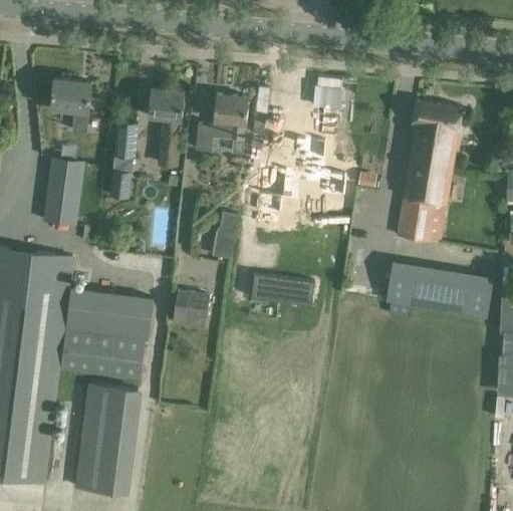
[(86,134),(91,83),(54,80),(51,108),(74,110),(72,132),(86,134)]
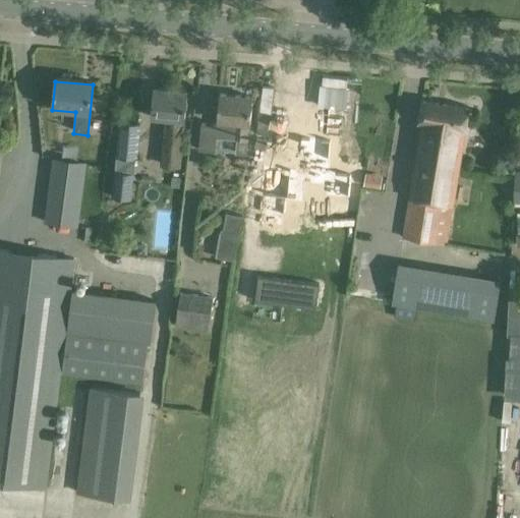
[(183,123),(184,114),(186,94),(154,91),(151,119),(165,121),(163,151),(179,153),(182,122),(183,123)]
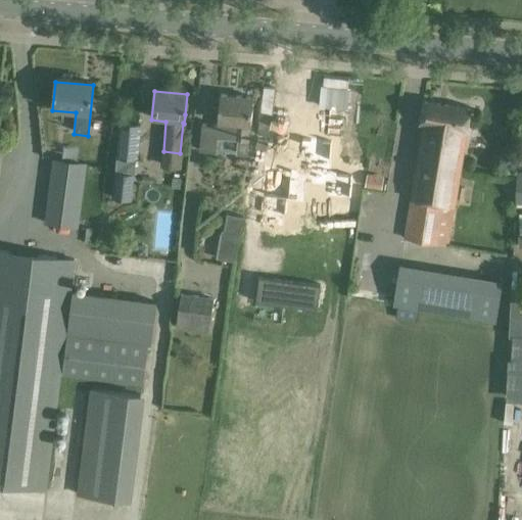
[(232,150),(247,151),(249,127),(250,128),(252,100),(220,97),(217,128),(201,127),(199,153),(224,155),(225,141),(232,142),(232,150)]
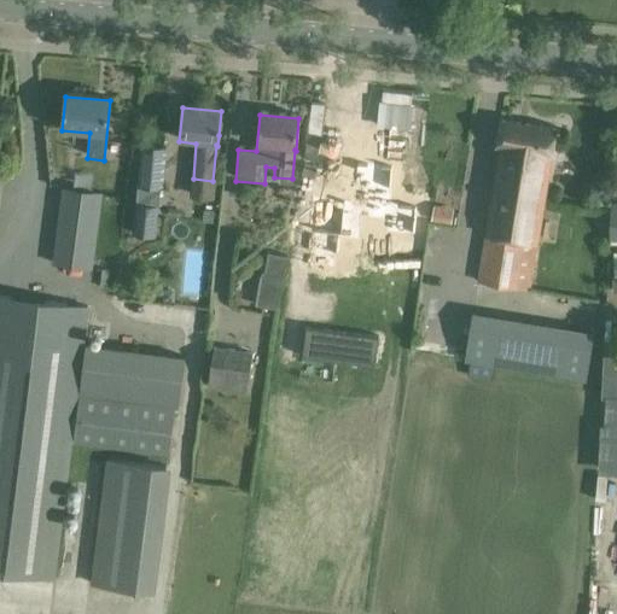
[(554,133),(500,123),(496,147),(500,147),(477,285),(528,293),(554,133)]
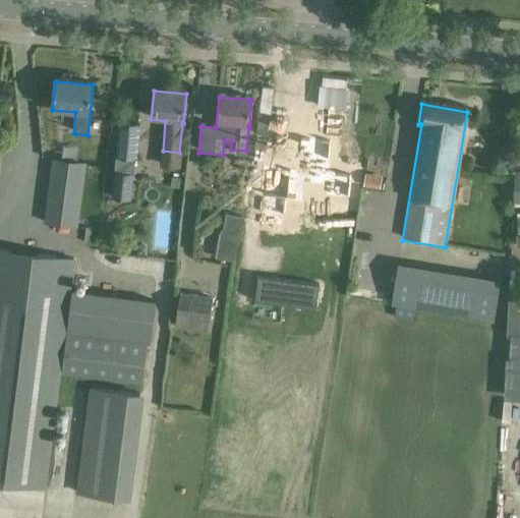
[(133,161),(137,162),(139,127),(120,126),(117,159),(114,159),(112,200),(132,202),(133,161)]
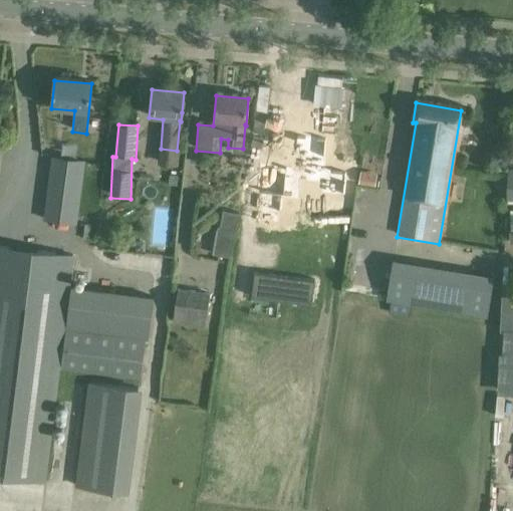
[(253,164),(248,220),(271,222),(272,210),(275,210),(276,199),(290,200),(291,200),(293,186),(315,188),(314,194),(338,196),(340,172),(318,170),(321,138),(291,136),(290,155),(294,155),(293,168),(253,164)]
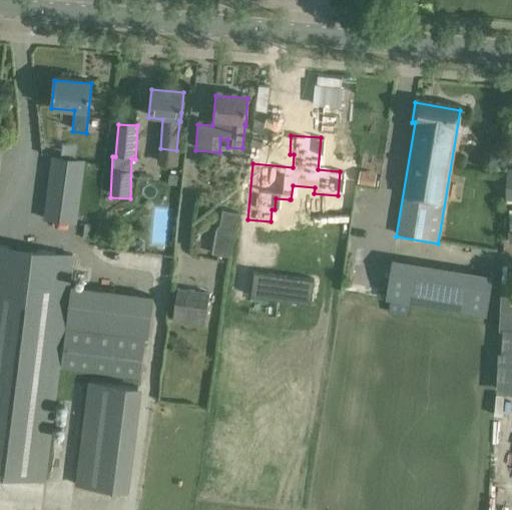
[(77,226),(85,161),(52,157),(44,222),(77,226)]
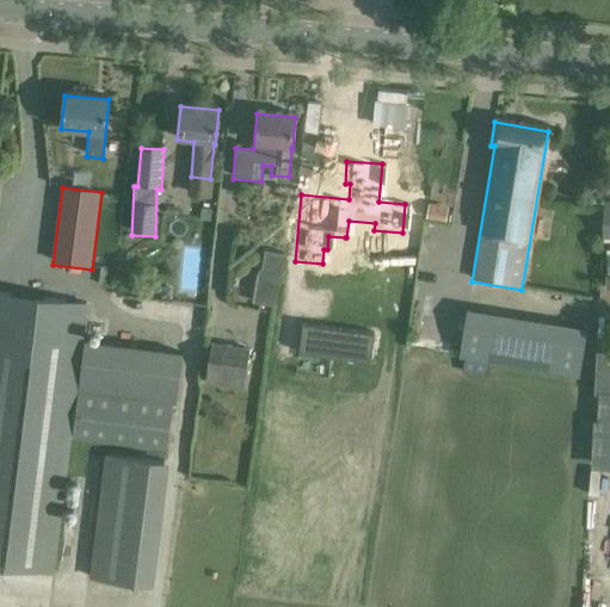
[(258,276),(252,304),(273,308),(278,279),(258,276)]
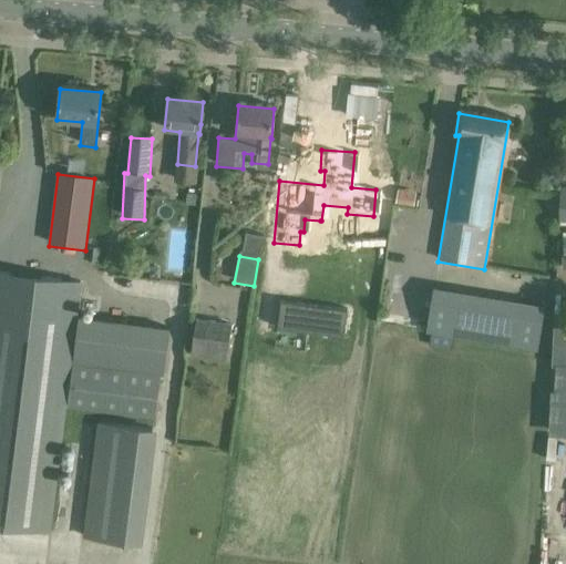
[(150,268),(148,278),(158,279),(160,269),(150,268)]
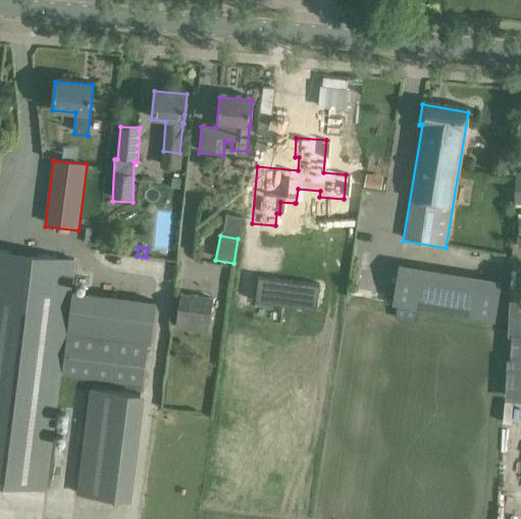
[(0,487),(46,494),(61,376),(143,386),(148,347),(66,336),(71,293),(75,262),(0,252),(0,487)]
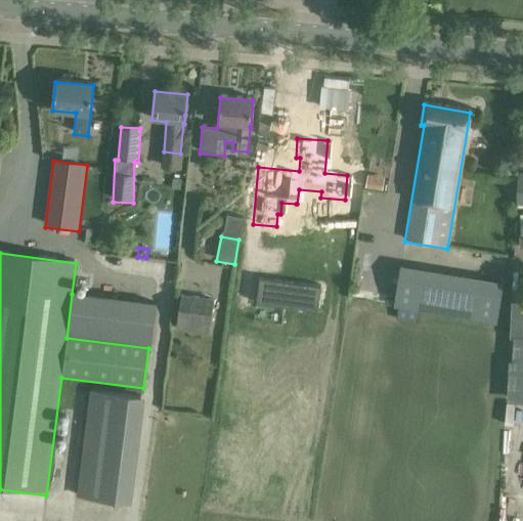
[(406,266),(399,311),(504,327),(510,280),(406,266)]
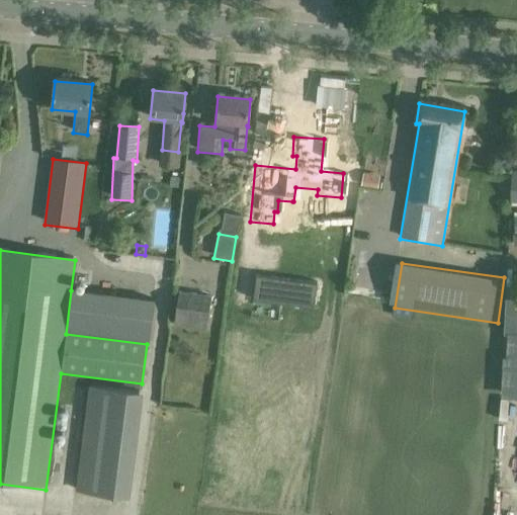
[(256,276),(253,302),(314,310),(317,284),(256,276)]
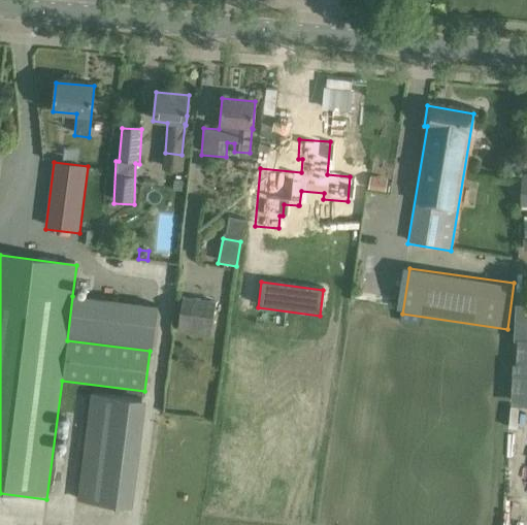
[(216,303),(182,298),(176,332),(210,337),(216,303)]
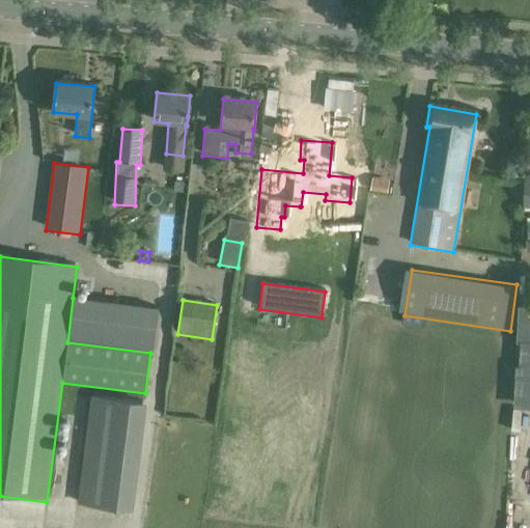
[(143,509),(151,400),(90,396),(83,505),(143,509)]
